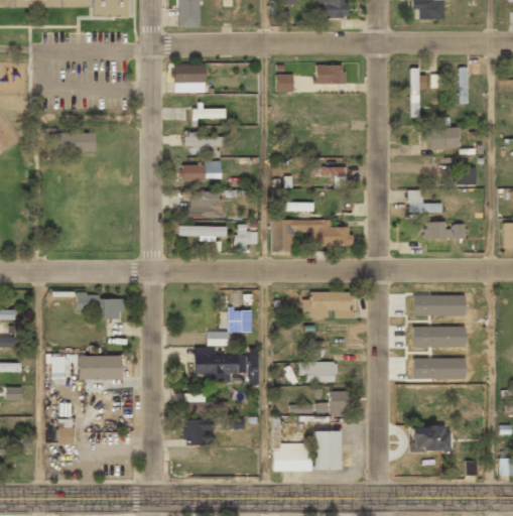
[(126,0),(126,17),(91,17),(91,7),(0,6),(0,0),(126,0)]
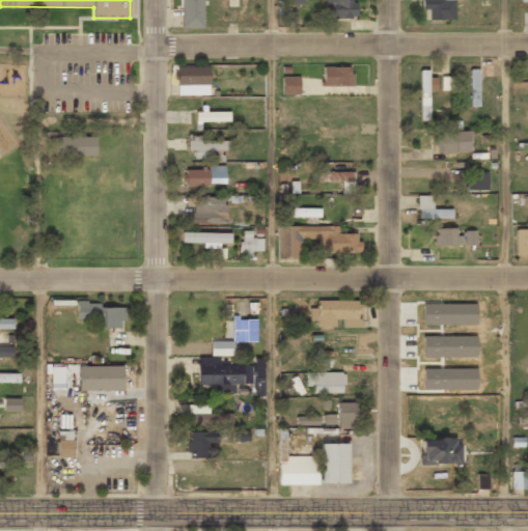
[(206,28),(206,0),(185,0),(184,27),(206,28)]
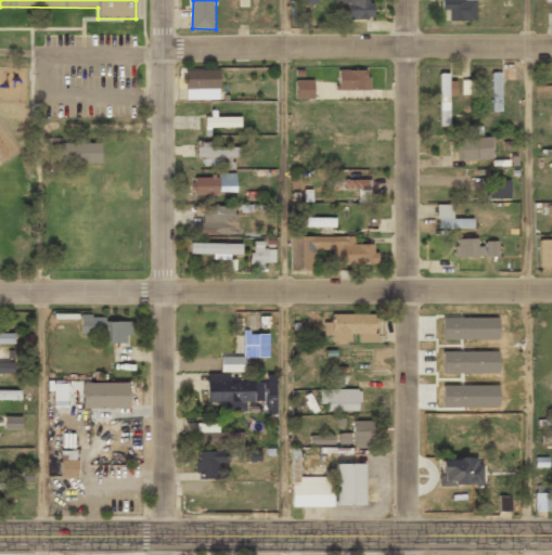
[(350,18),(373,18),(373,0),(342,0),(343,4),(350,4),(350,18)]
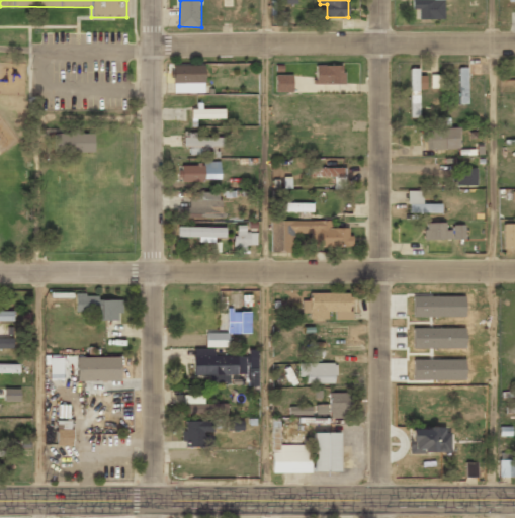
[(421,19),(446,19),(445,0),(414,0),(415,9),(421,9),(421,19)]
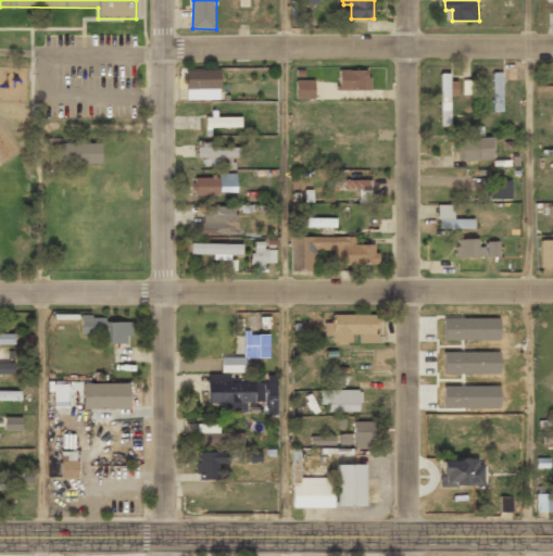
[(222,68),(188,70),(188,100),(222,99),(222,68)]
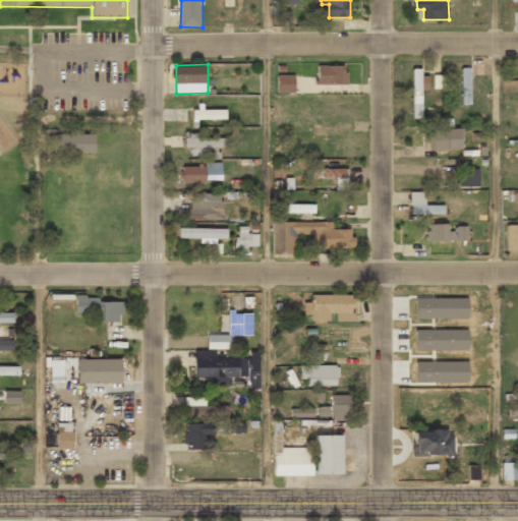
[(348,65),(319,65),(319,83),(348,84),(348,65)]
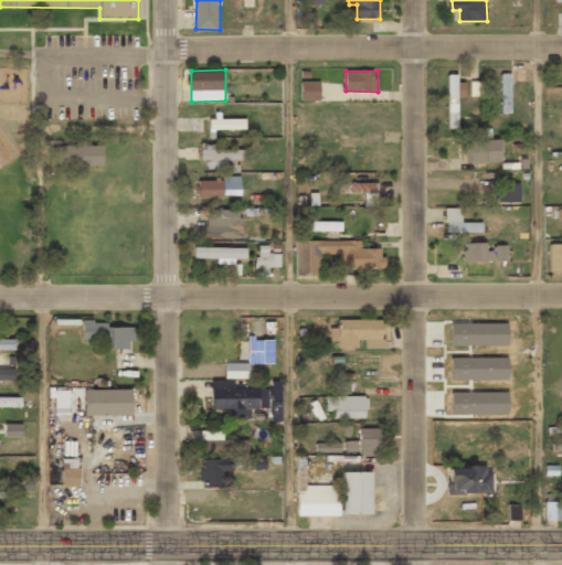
[(504,114),(513,113),(512,73),(502,74),(504,114)]
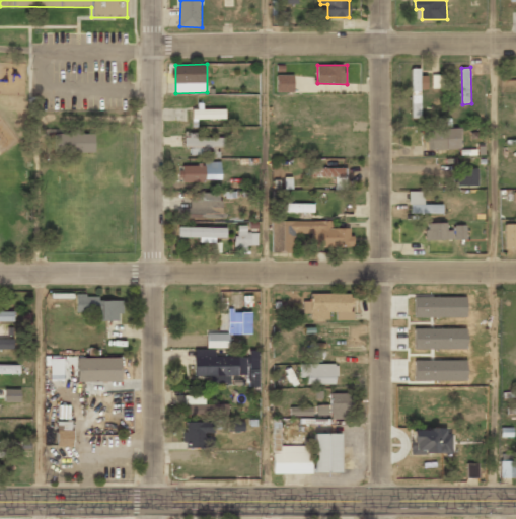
[(414,118),(422,118),(422,89),(429,89),(429,75),(422,75),(422,68),(413,68),(414,118)]
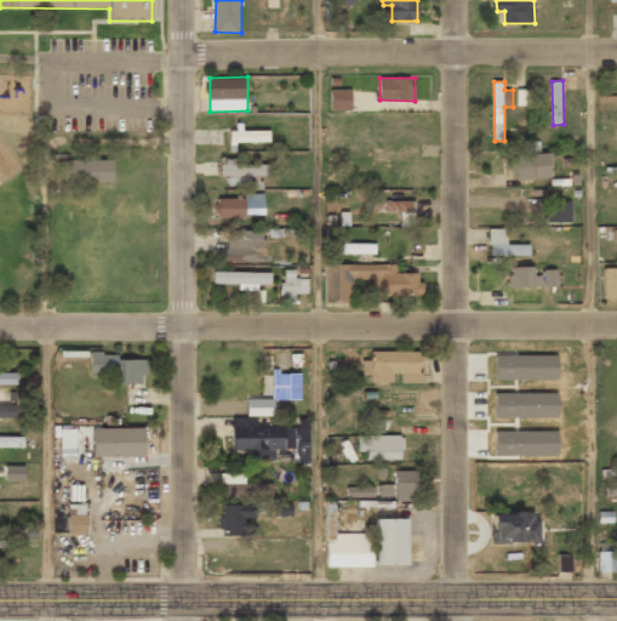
[(353,89),(332,90),(333,109),(353,109),(353,89)]
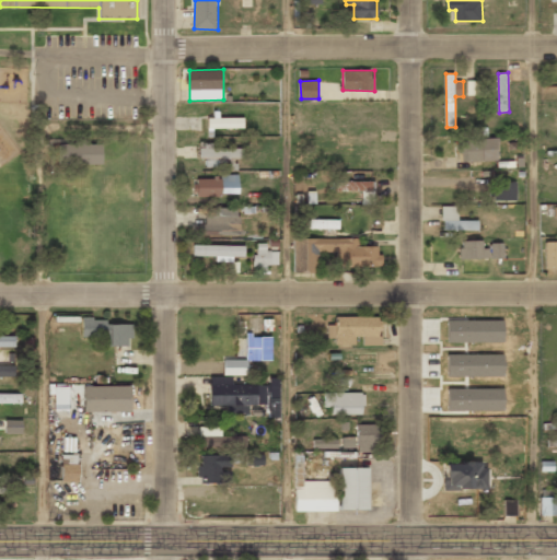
[(483,81),(468,80),(468,95),(483,95),(483,81)]
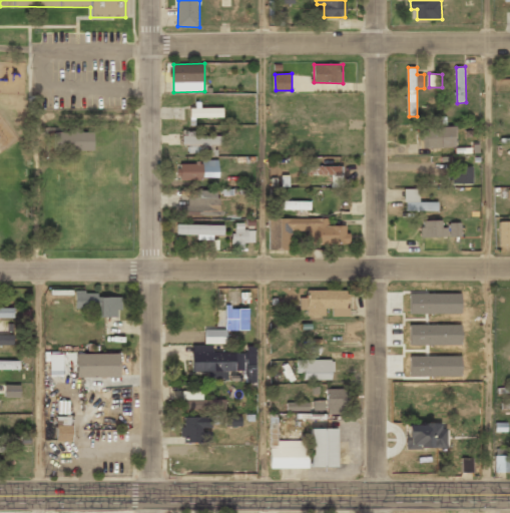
[(422,148),(456,147),(455,126),(421,127),(422,148)]
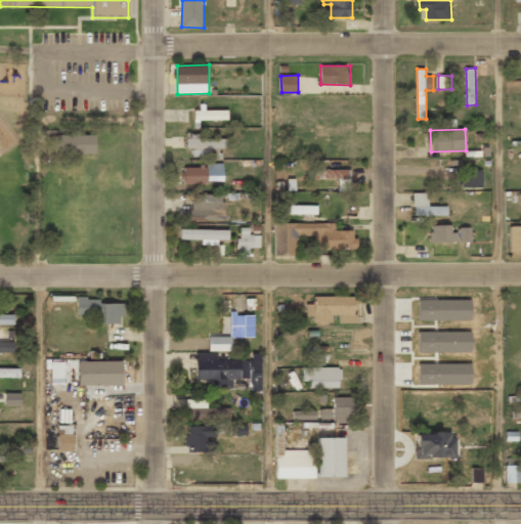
[(71,134),(56,135),(57,154),(97,154),(96,134),(83,135),(83,130),(71,130),(71,134)]
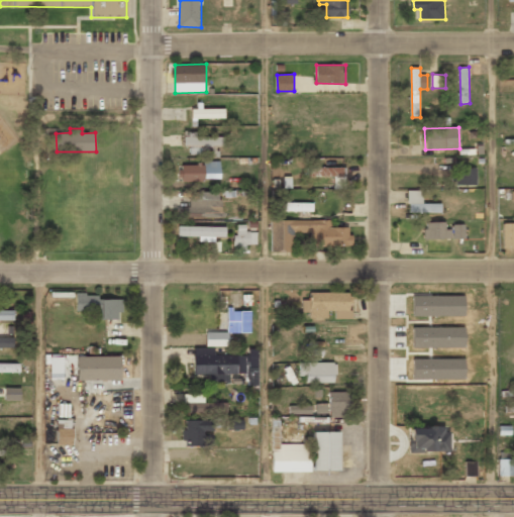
[(209,146),(225,146),(225,136),(186,136),(186,146),(192,146),(191,153),(209,153),(209,146)]
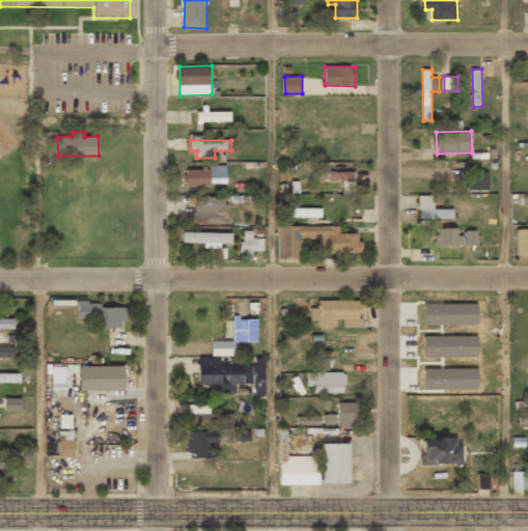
[(189,186),(228,185),(227,165),(211,166),(211,168),(188,169),(189,186)]
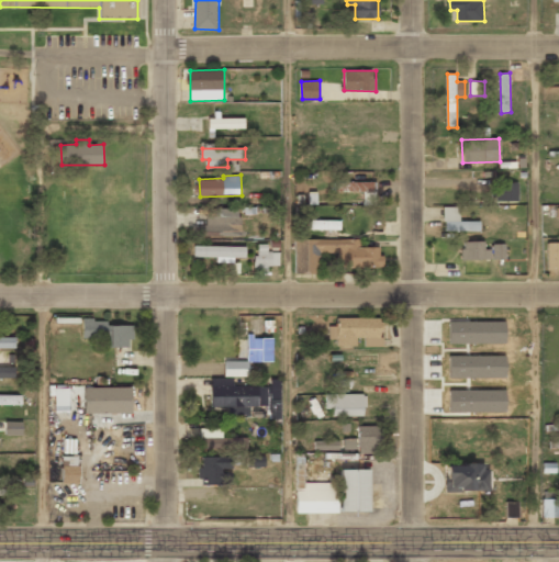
[(336,192),(366,191),(366,211),(379,211),(378,181),(336,182),(336,192)]
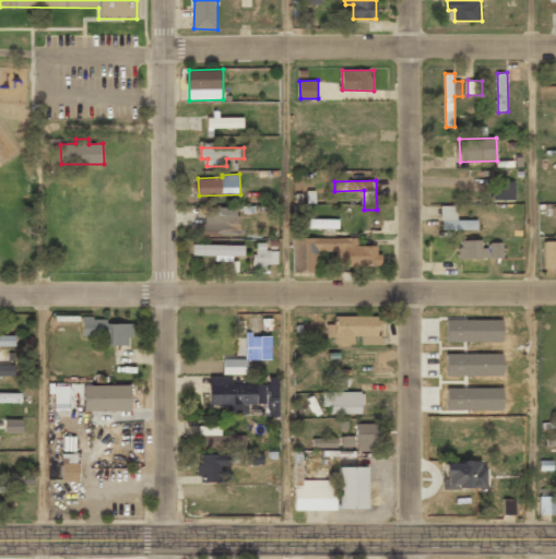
[(517,200),(517,182),(494,181),(494,200),(517,200)]
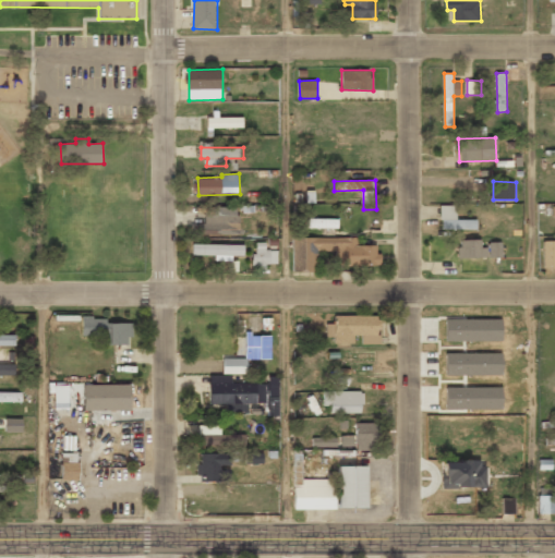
[(478,219),(458,220),(458,205),(443,205),(443,229),(479,229),(478,219)]
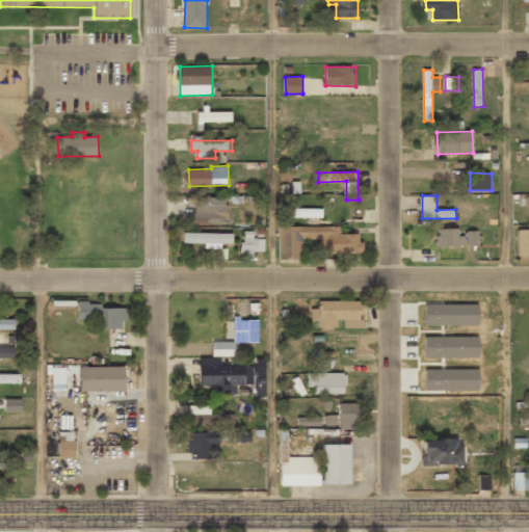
[(229,223),(229,197),(188,196),(188,223),(229,223)]
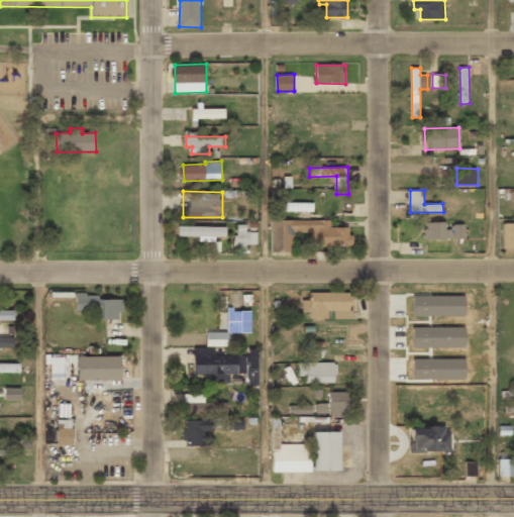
[(314,211),(314,203),(286,202),(286,211),(314,211)]
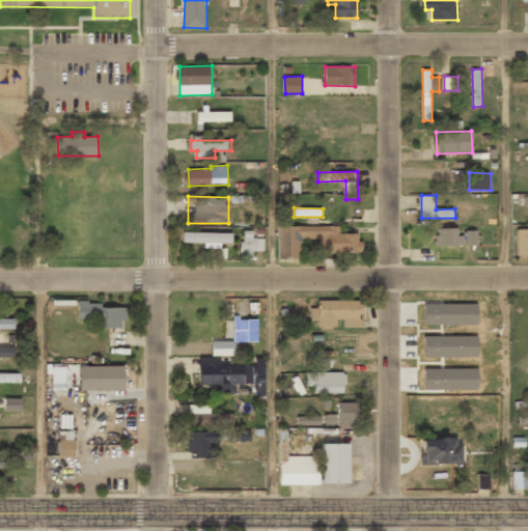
[(280,226),(280,258),(303,257),(303,239),(321,239),(321,252),(361,252),(361,233),(341,233),(341,225),(280,226)]
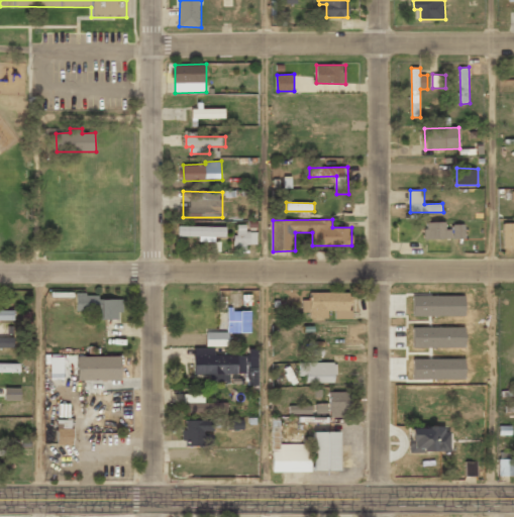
[(466,238),(466,224),(454,224),(454,229),(447,229),(446,222),(426,222),(426,238),(453,238),(466,238)]
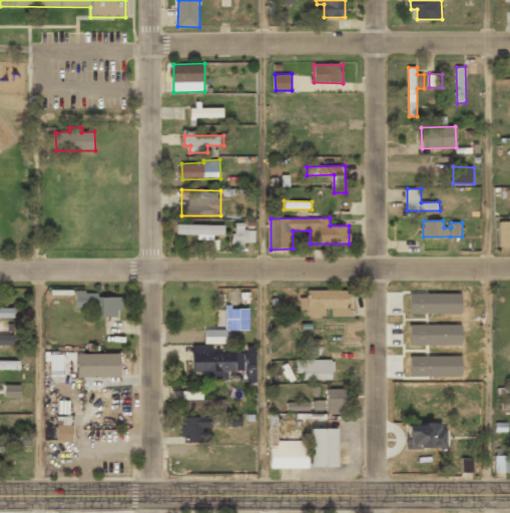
[(509,220),(500,221),(501,246),(509,245),(509,220)]
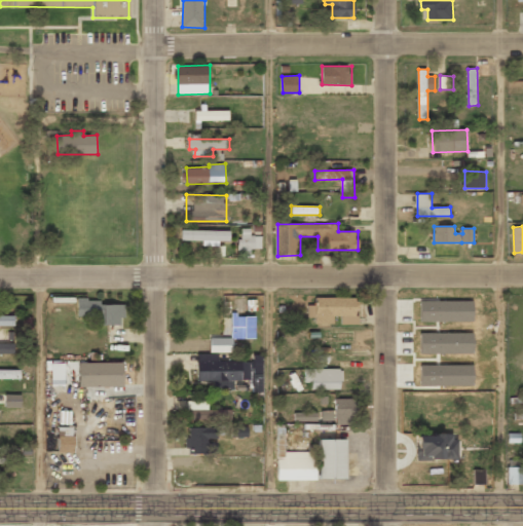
[(263,251),(263,236),(252,235),(252,228),(240,228),(240,251),(263,251)]
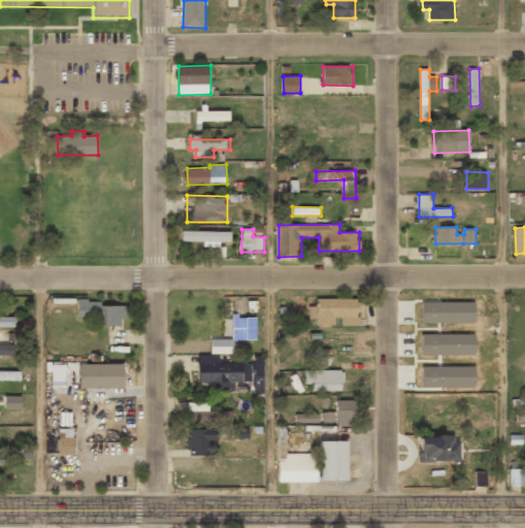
[(183,241),(204,241),(204,246),(221,246),(221,241),(231,242),(231,231),(183,231),(183,241)]
